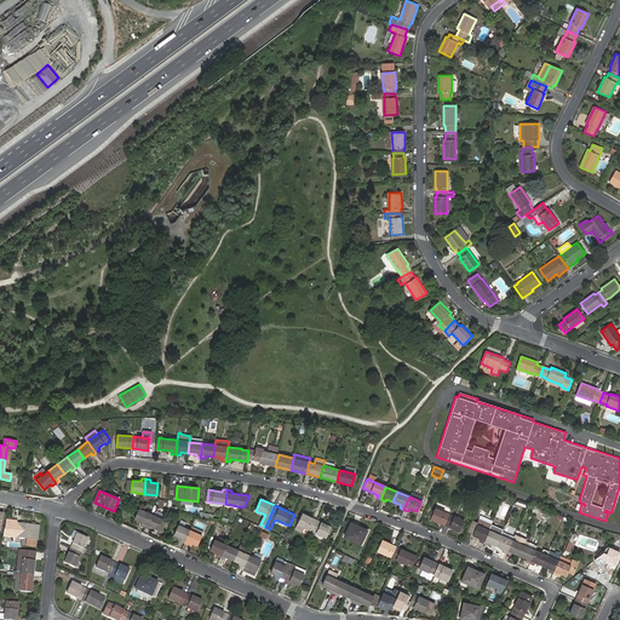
[(147,524),(151,515),(139,509),(135,520),(147,524)]
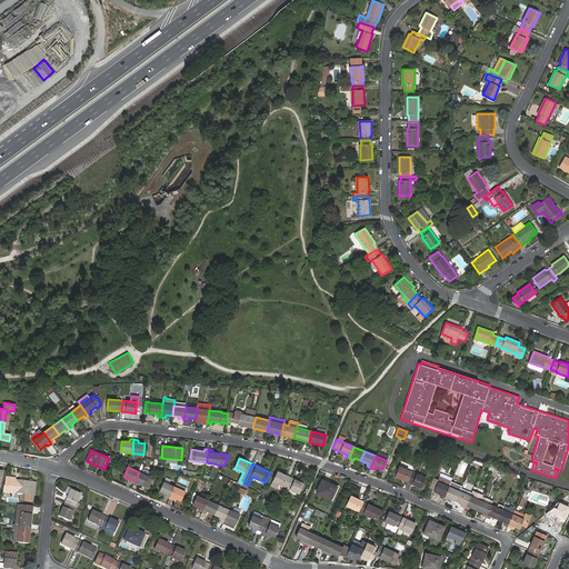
[(407,482),(411,472),(399,467),(395,476),(407,482)]
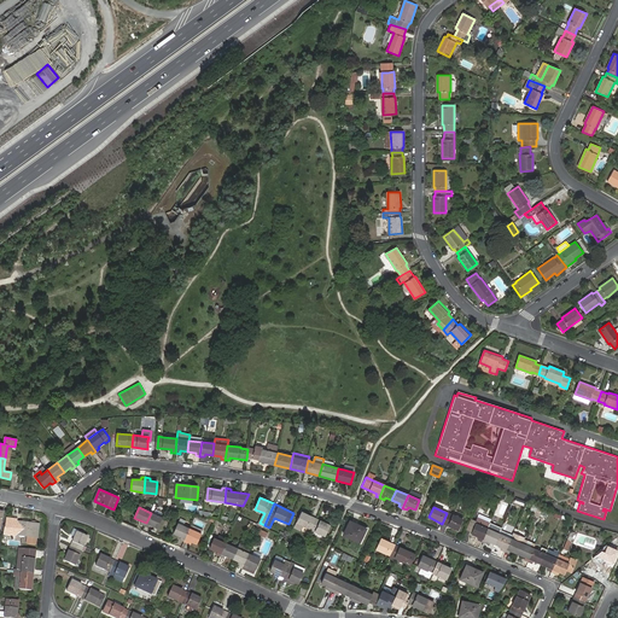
[(303,526),(310,530),(316,518),(302,512),(295,528),(302,531),(303,526)]
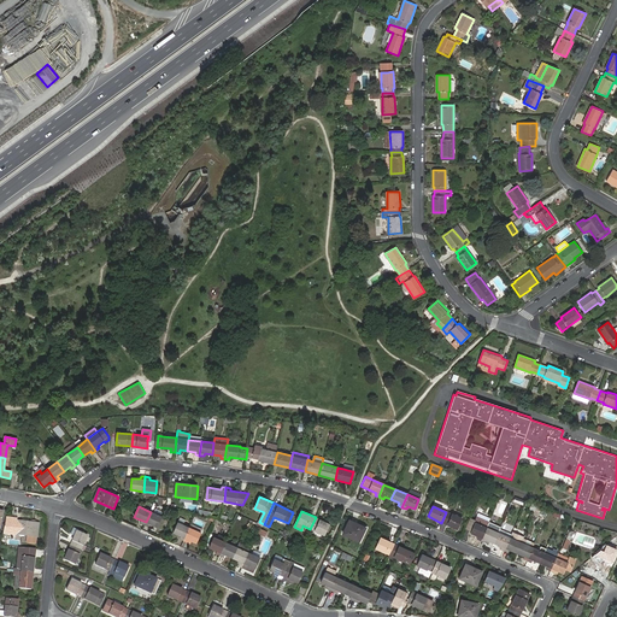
[(158,515),(151,512),(146,522),(157,527),(162,517),(158,515)]
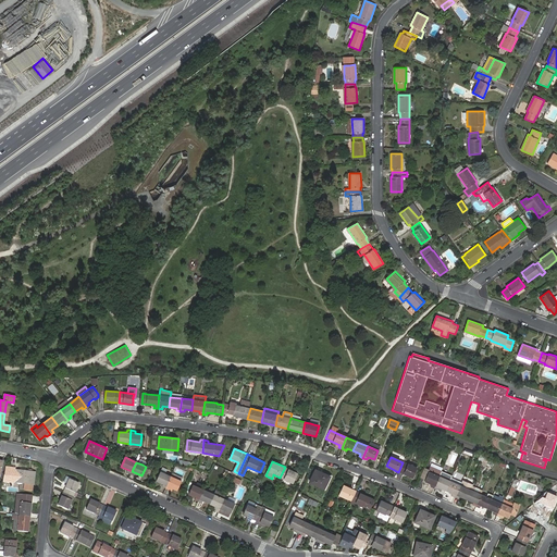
[(416,468),(403,462),(398,472),(412,478),(416,468)]
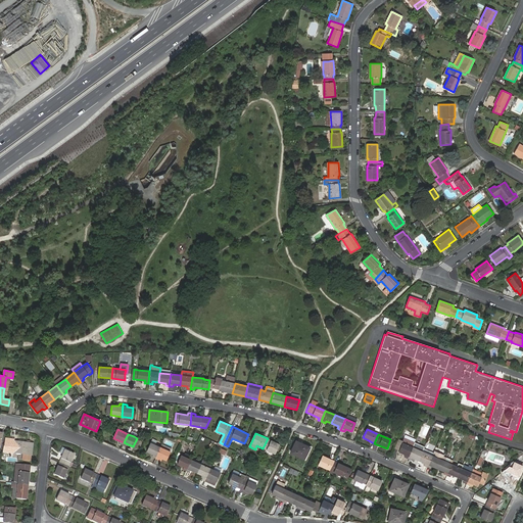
[(414,442),(414,441),(401,436),(399,441),(401,442),(398,452),(405,455),(403,457),(407,458),(412,447),(414,442)]
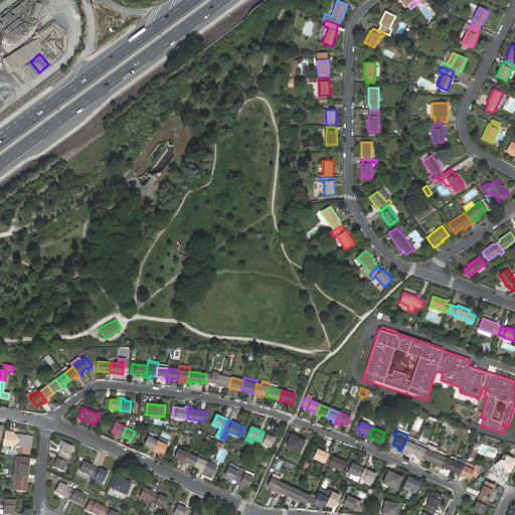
[(264,432),(259,442),(271,447),(276,438),(264,432)]
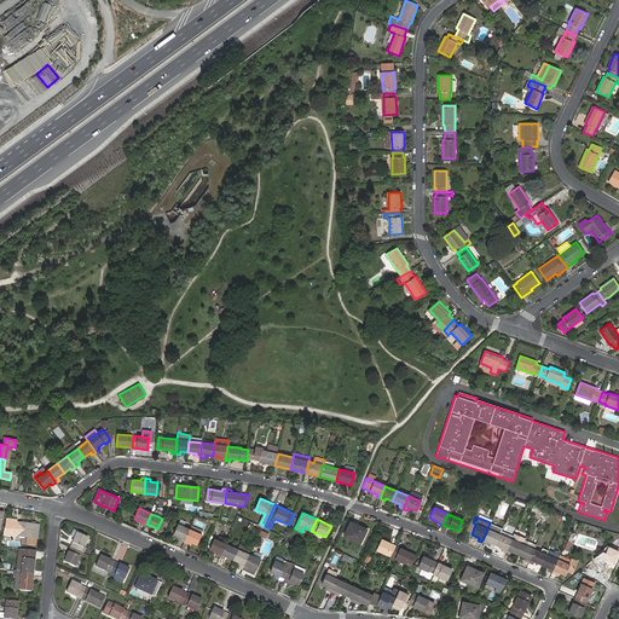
[(36,539),(38,539),(39,525),(12,522),(10,541),(15,542),(16,537),(28,538),(32,539),(36,539)]
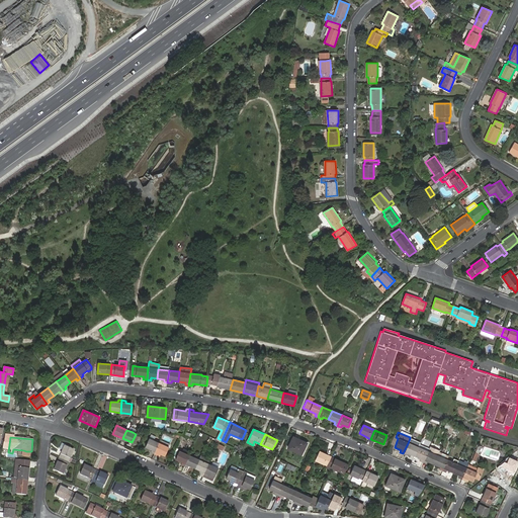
[(306,443),(292,437),(287,448),(300,454),(306,443)]
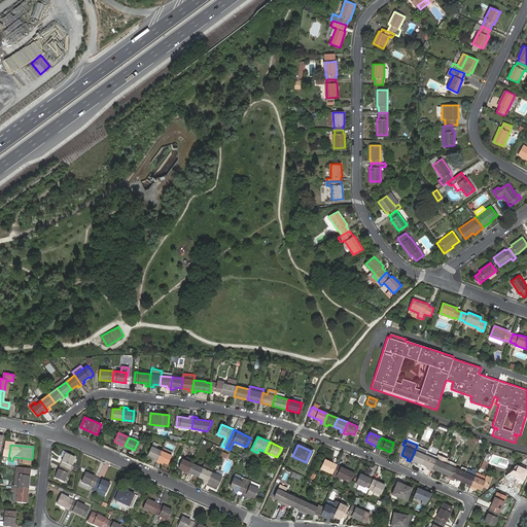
[(159,460),(162,451),(152,447),(148,455),(159,460)]
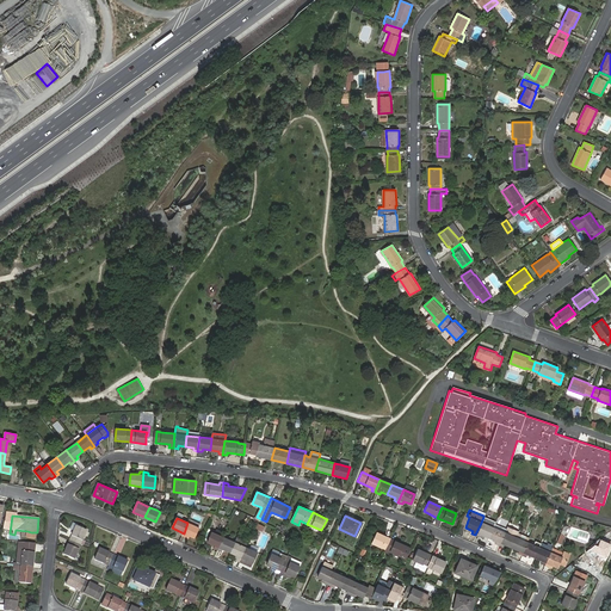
[(199,528),(187,523),(184,534),(195,538),(199,528)]
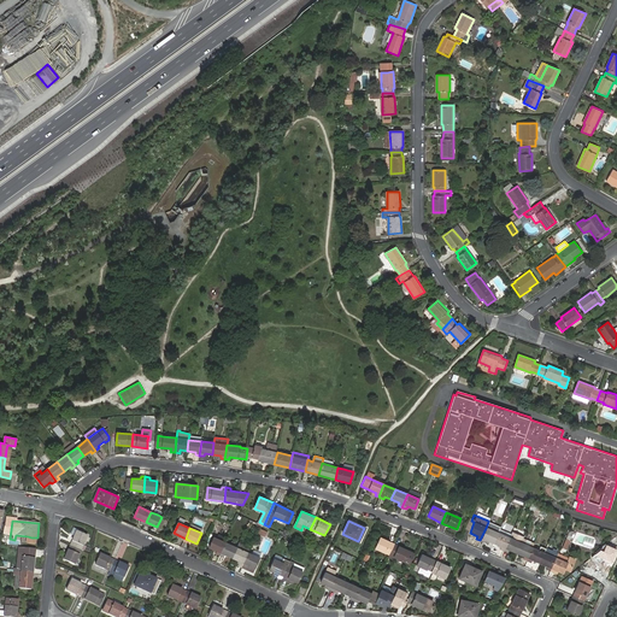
[(480,540),(485,542),(486,540),(488,541),(493,542),(497,533),(492,530),(486,528),(480,540)]
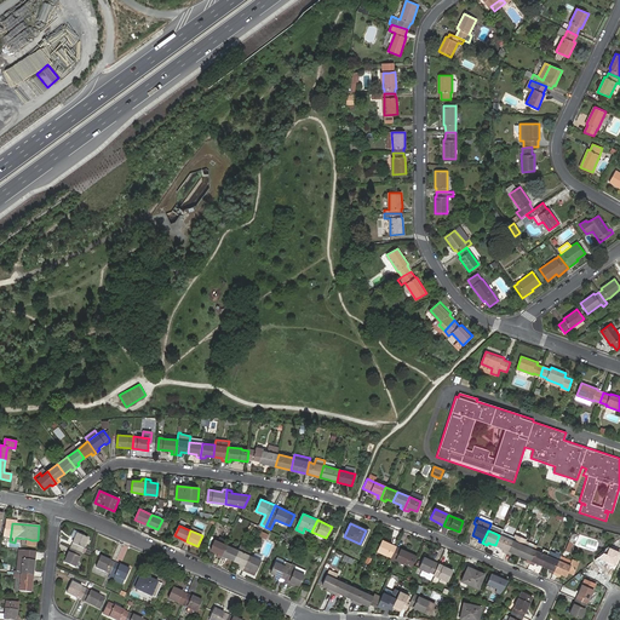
[(70,549),(82,554),(89,540),(80,535),(80,534),(76,532),(74,532),(72,538),(75,539),(70,549)]
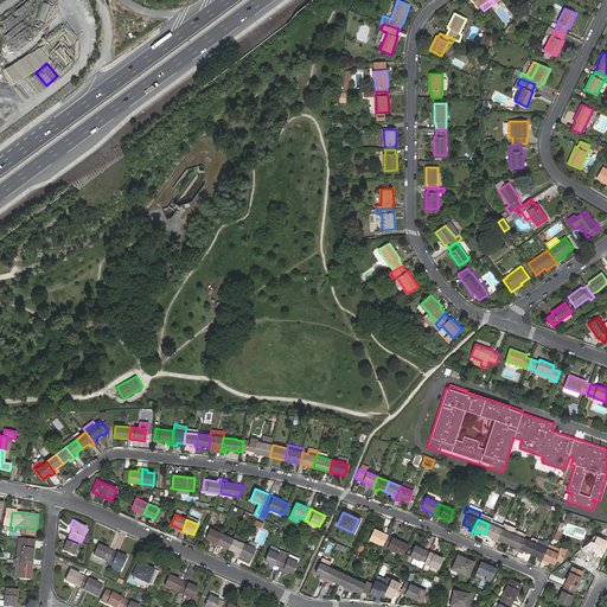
[(500,529),(489,524),(485,534),(492,537),(491,540),(496,542),(500,529)]
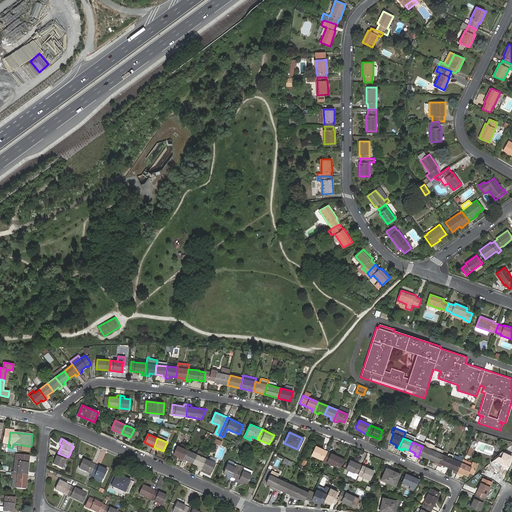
[(183,460),(187,450),(178,446),(174,454),(180,457),(179,459),(183,460)]
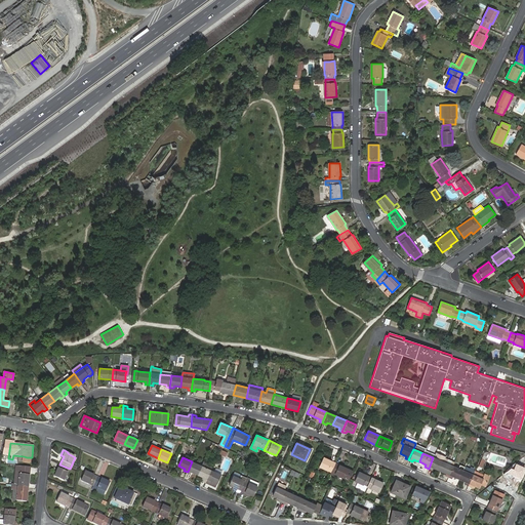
[(318,467),(330,472),(334,463),(323,457),(318,467)]
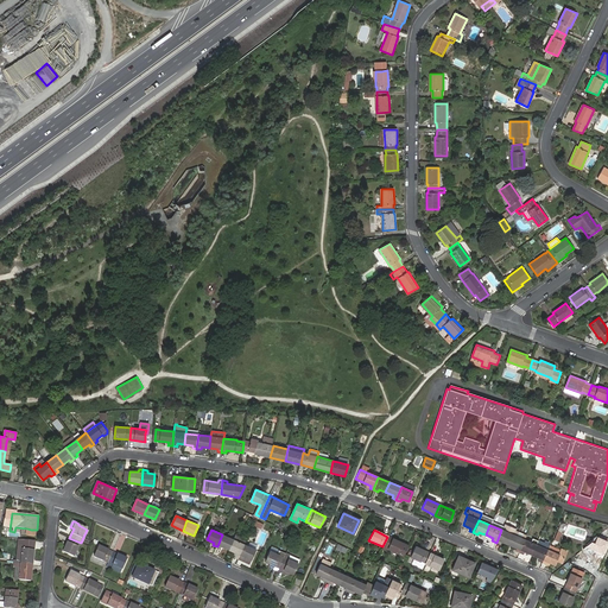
[(508,545),(513,534),(501,530),(496,543),(500,544),(501,542),(508,545)]
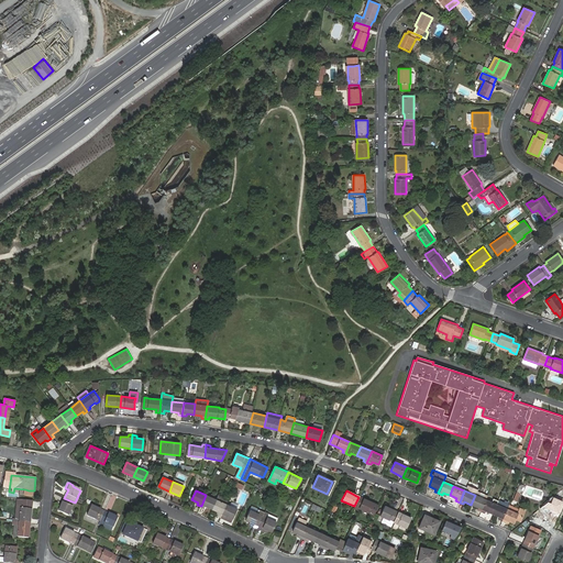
[(519,494),(514,492),(509,501),(516,504),(519,494)]
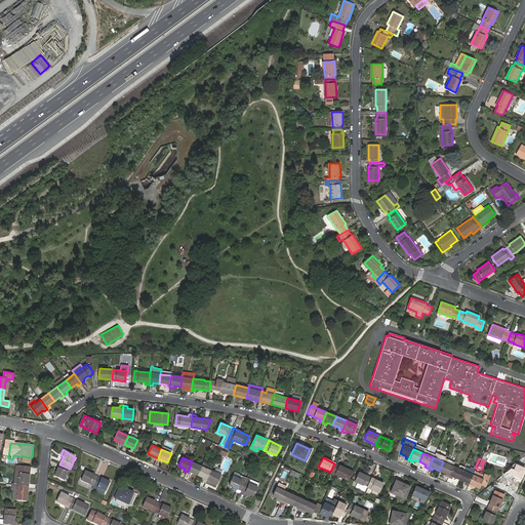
[(202,466),(192,461),(188,472),(191,474),(192,472),(198,475),(202,466)]
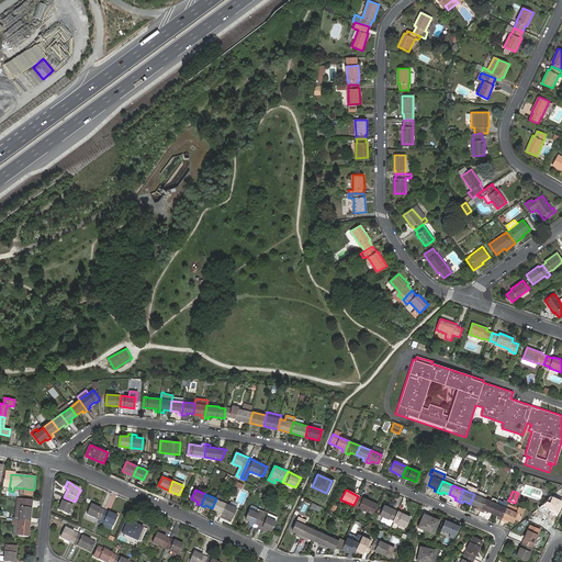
[(485,498),(474,494),(470,504),(476,506),(475,509),(480,510),(485,498)]
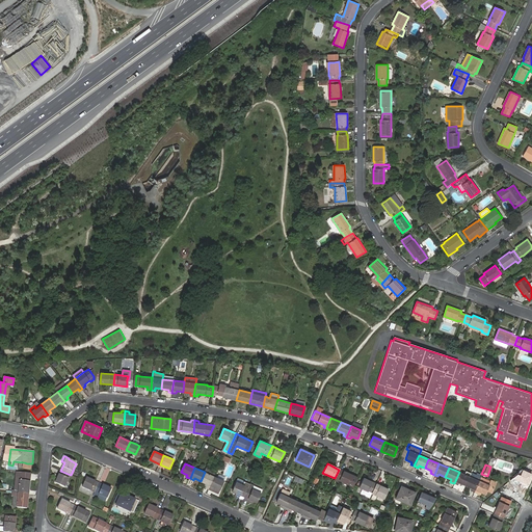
[(352,486),(356,477),(339,470),(335,478),(352,486)]
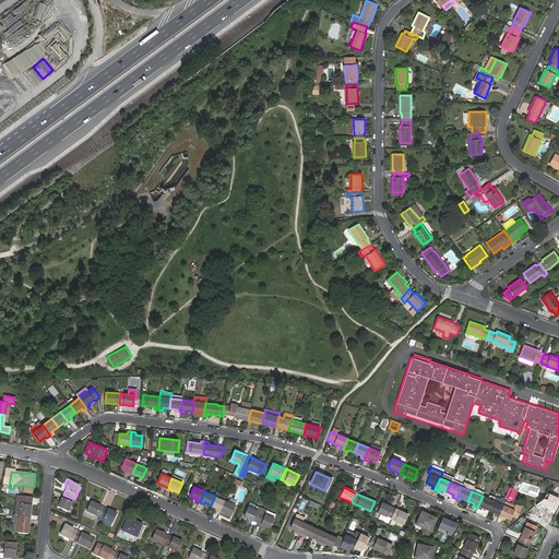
[(68,512),(74,499),(63,495),(58,507),(68,512)]
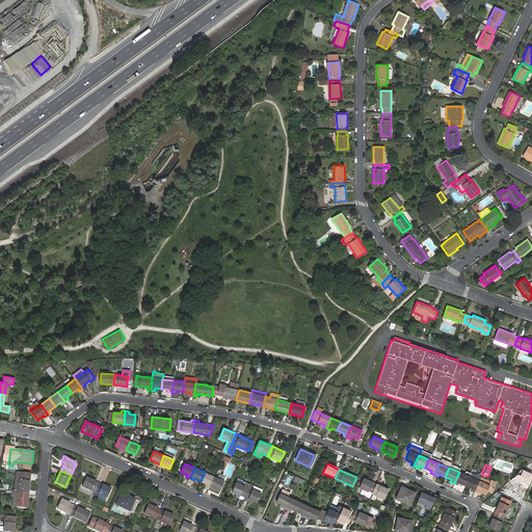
[(31,473),(17,472),(15,490),(12,490),(11,494),(28,495),(31,473)]
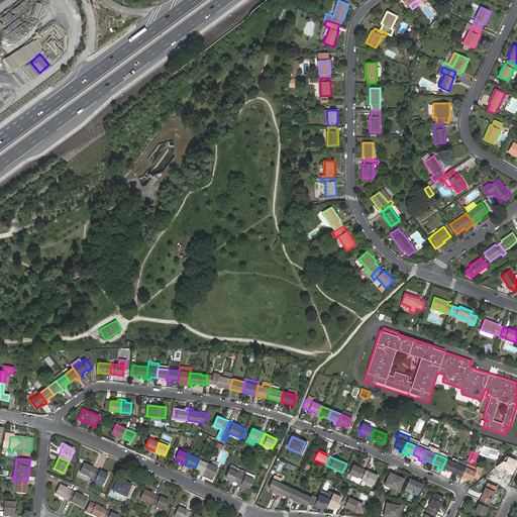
[(208,462),(199,458),(195,468),(201,471),(200,473),(203,474),(208,462)]
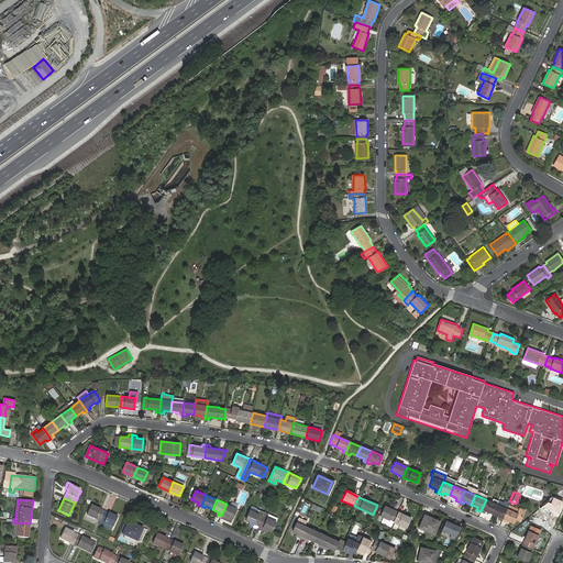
[(496,504),(486,499),(481,511),(484,512),(485,510),(492,514),(496,504)]
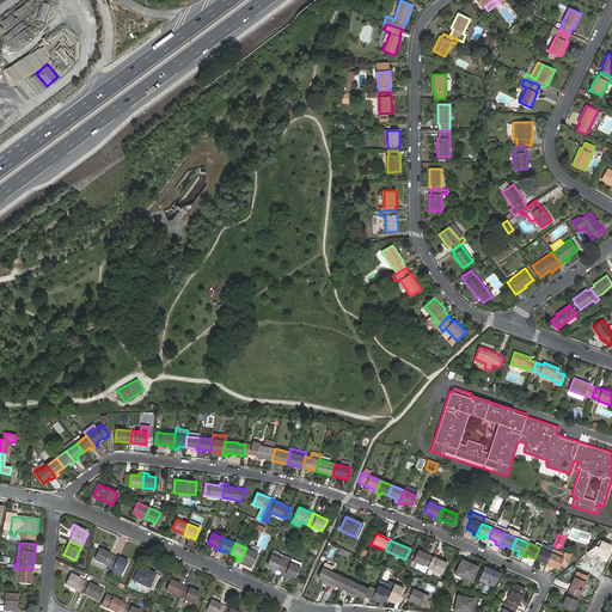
[(251,550),(246,548),(240,561),(252,567),(258,554),(257,552),(255,551),(251,550)]
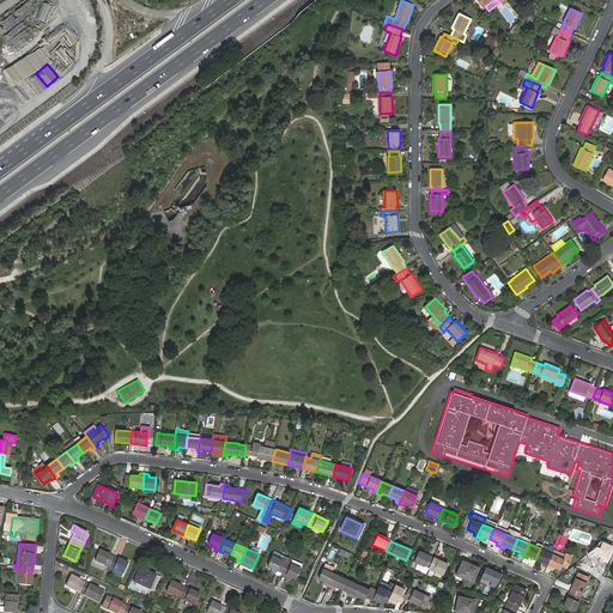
[(551,554),(540,548),(535,559),(544,563),(542,565),(546,566),(551,554)]
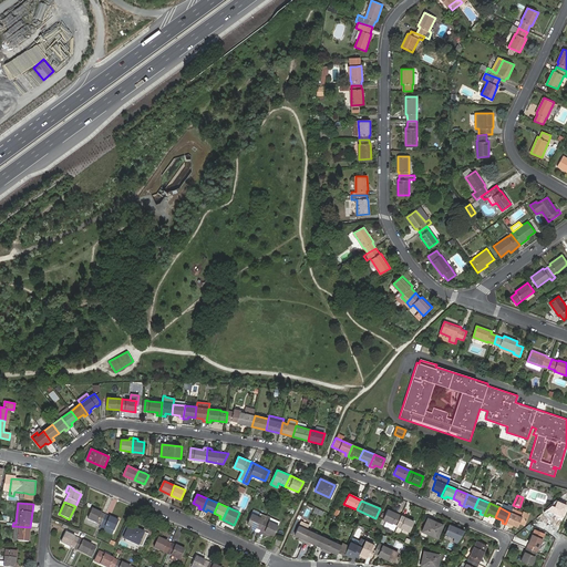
[(89,519),(101,525),(105,515),(93,509),(89,519)]
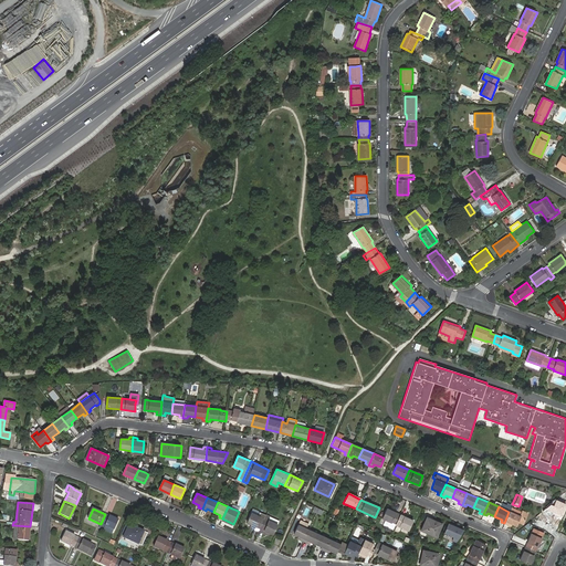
[(395,524),(399,515),(386,509),(381,519),(395,524)]
